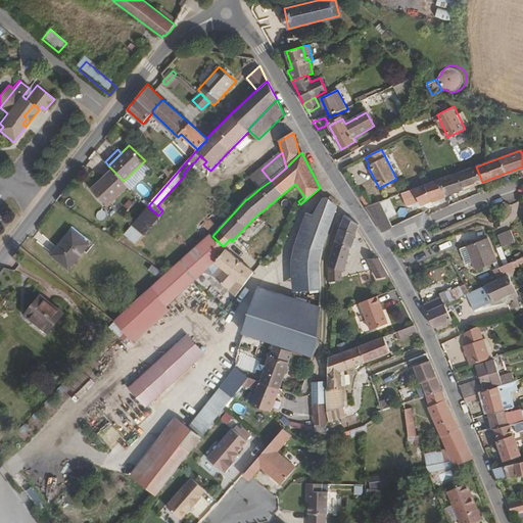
[(482,182),(476,167),(439,179),(445,195),(482,182)]
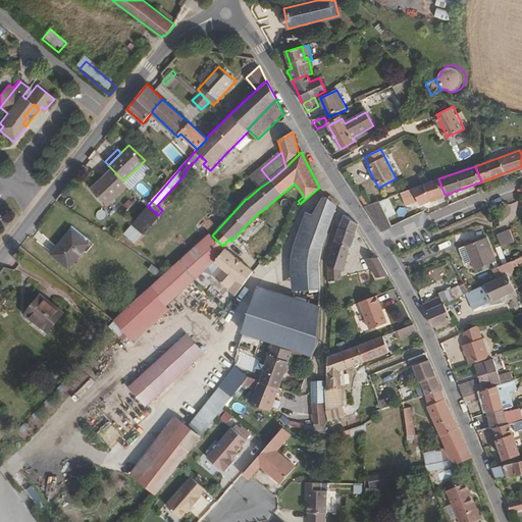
[(107,205),(128,185),(123,180),(112,169),(110,170),(91,189),(107,205)]
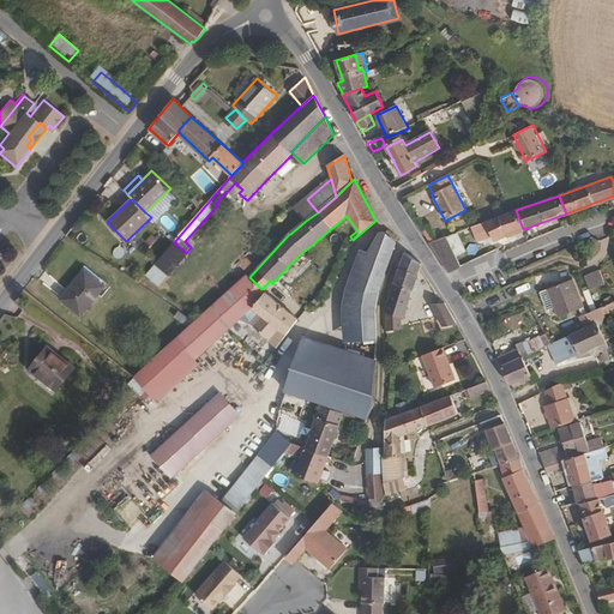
[(318,212),(307,199),(295,209),(306,221),(318,212)]
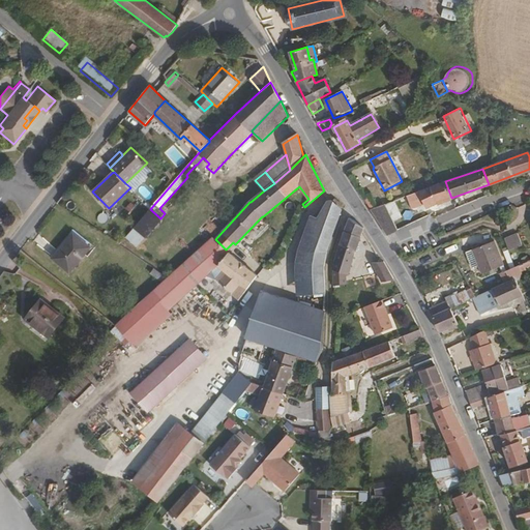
[(451,198),(445,181),(444,181),(420,189),(420,192),(408,196),(411,204),(414,202),(416,207),(424,204),(427,207),(431,205),(434,203),(451,198)]
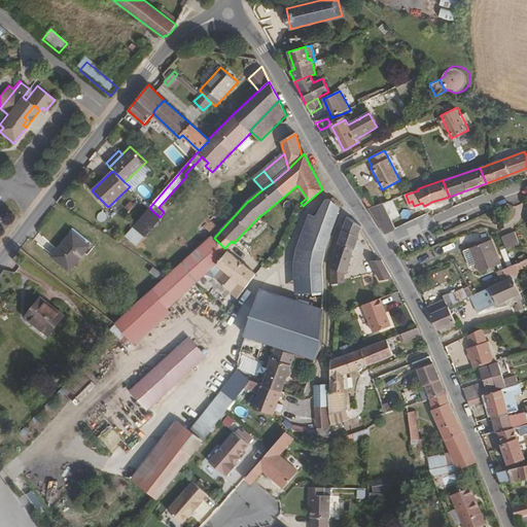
[(374,202),(371,198),(367,192),(362,198),(367,206),(370,205),(374,202)]
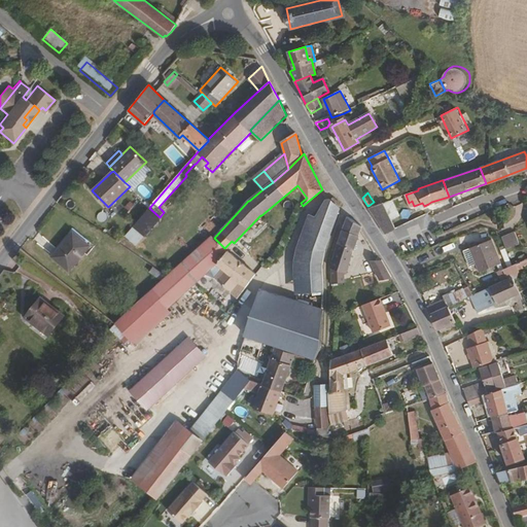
[(78,204),(69,198),(64,206),(72,211),(78,204)]
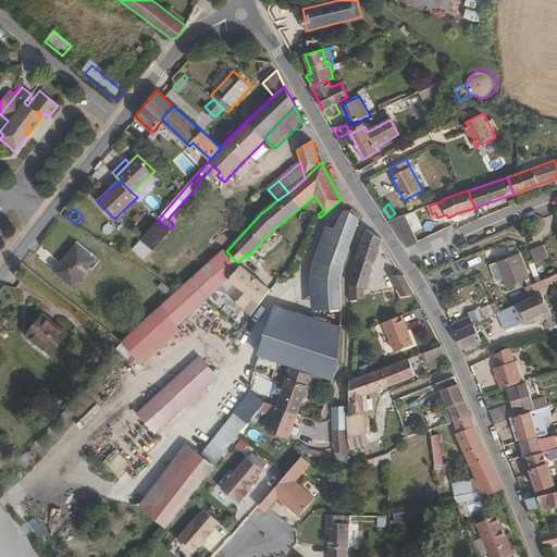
[(344,262),(358,220),(350,212),(349,211),(347,211),(342,220),(337,218),(329,230),(334,232),(322,264),(321,279),(341,280),(343,265),(344,262)]
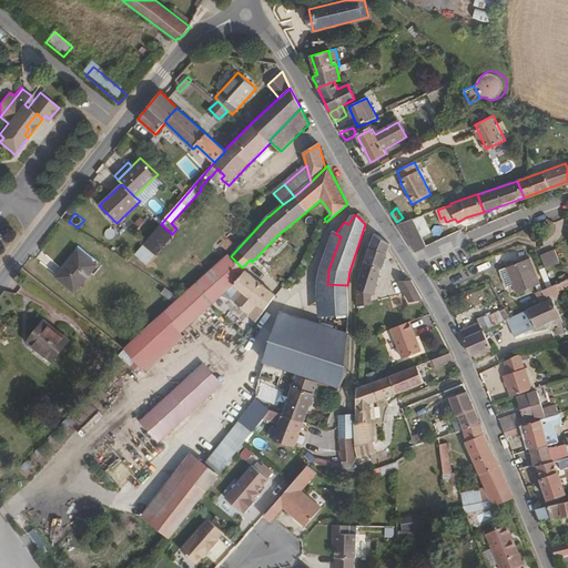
[(426,245),(416,223),(414,219),(397,224),(415,251),(426,245)]
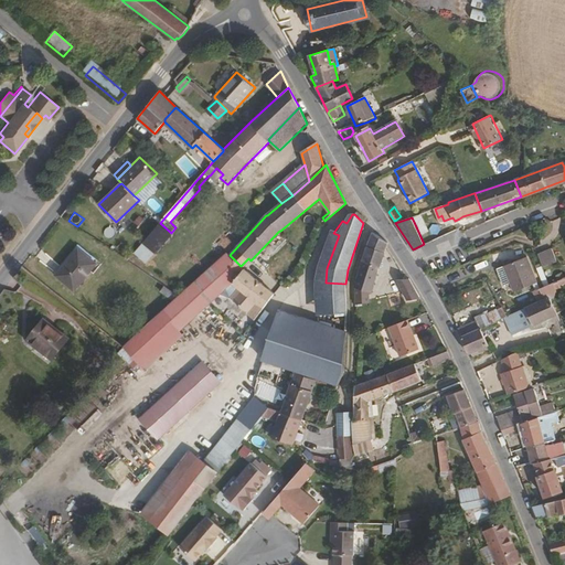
[(153,252),(171,233),(160,223),(142,242),(153,252)]
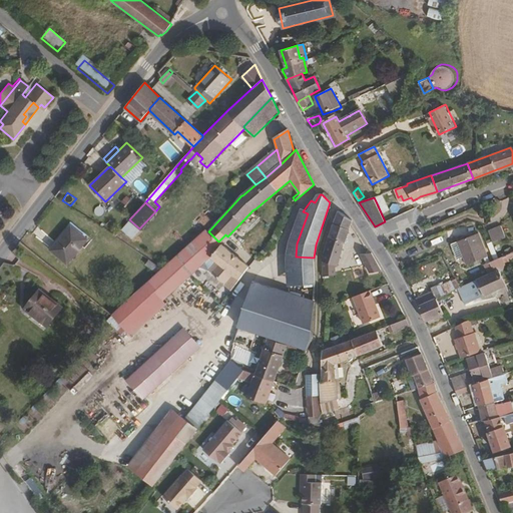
[(296,284),(295,258),(296,257),(297,243),(308,213),(303,211),(300,209),(289,240),(287,254),(288,284),(296,284)]
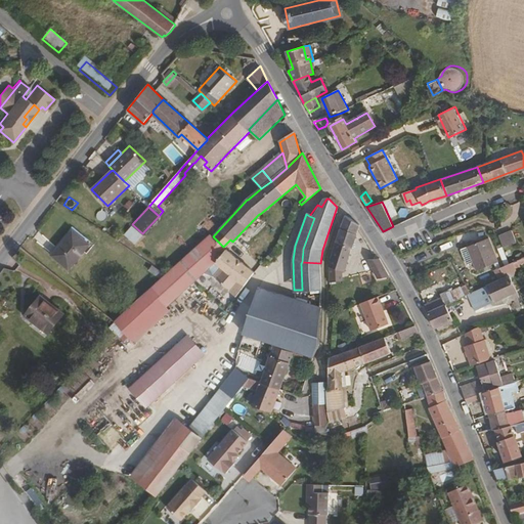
[(353,244),(358,227),(358,224),(350,218),(346,216),(335,242),(328,266),(330,267),(330,281),(342,280),(342,271),(345,272),(353,244)]
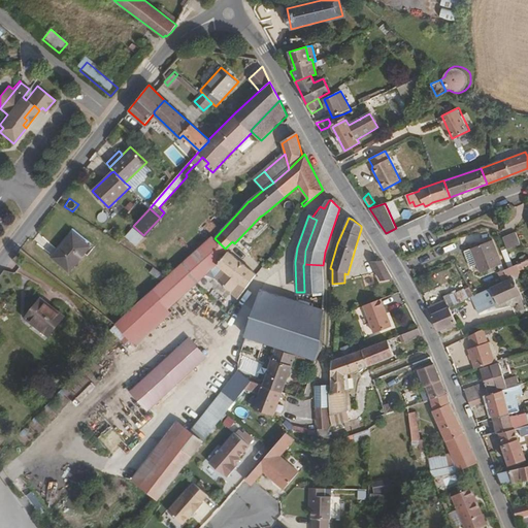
[(68,270),(90,244),(72,231),(52,257),(68,270)]
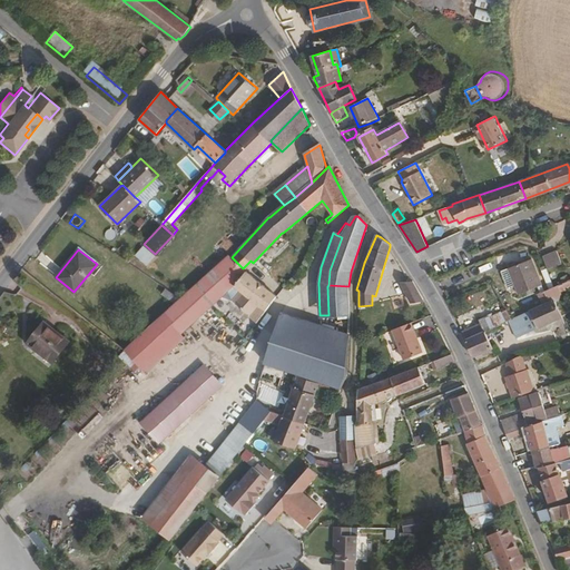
[(561,264),(556,252),(542,257),(548,269),(561,264)]
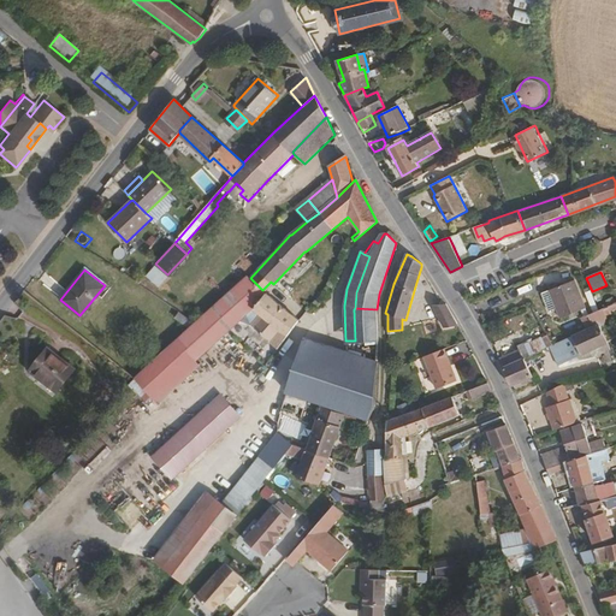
[(153,398),(190,363),(196,359),(253,307),(266,294),(262,290),(250,278),(247,276),(134,377),(153,398)]
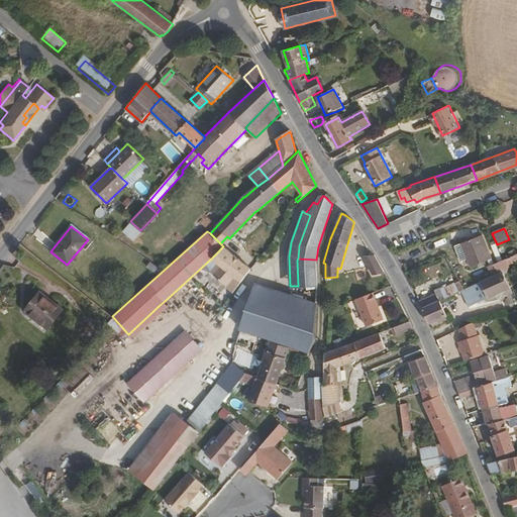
[(491,257),(481,234),(459,244),(467,260),(470,267),(491,257)]
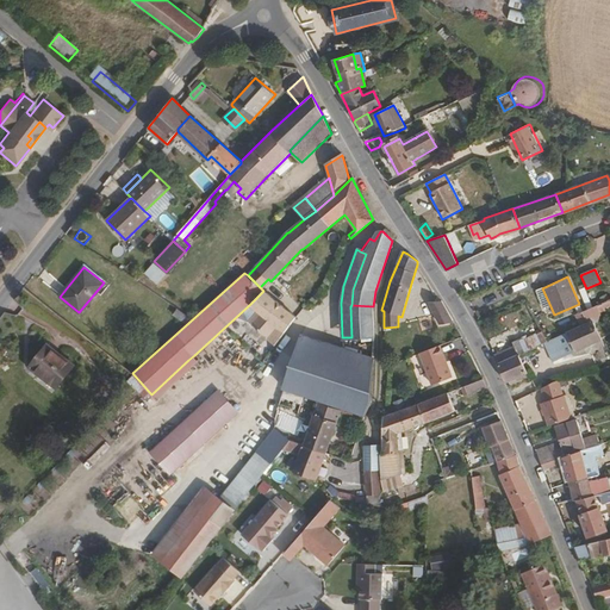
[(551,306),(542,288),(535,292),(543,310),(551,306)]
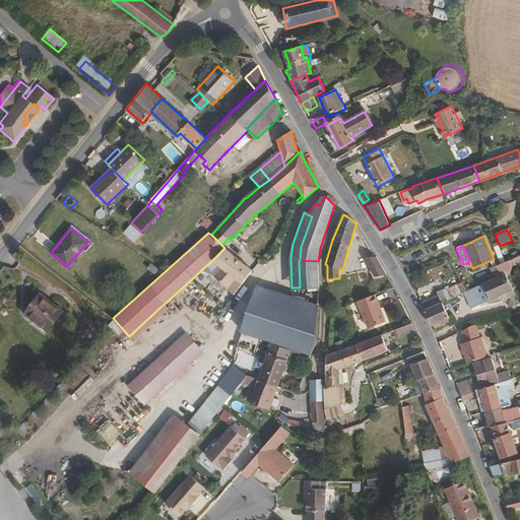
[(252,271),(224,248),(213,259),(222,267),(214,276),(226,286),(225,287),(234,295),(252,271)]
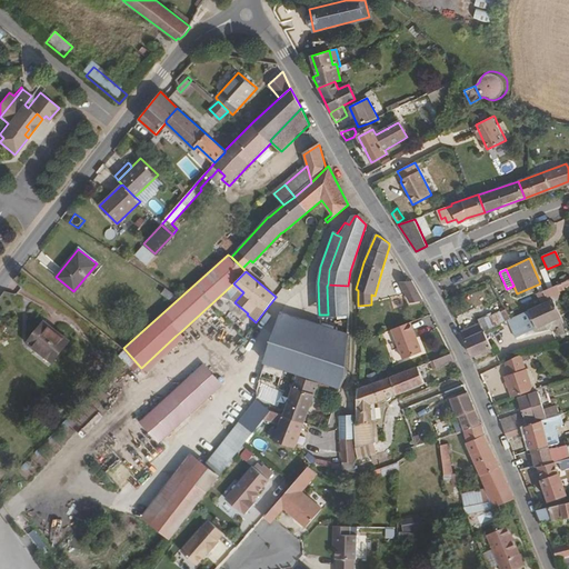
[(422,300),(412,283),(411,280),(399,281),(410,302),(422,300)]
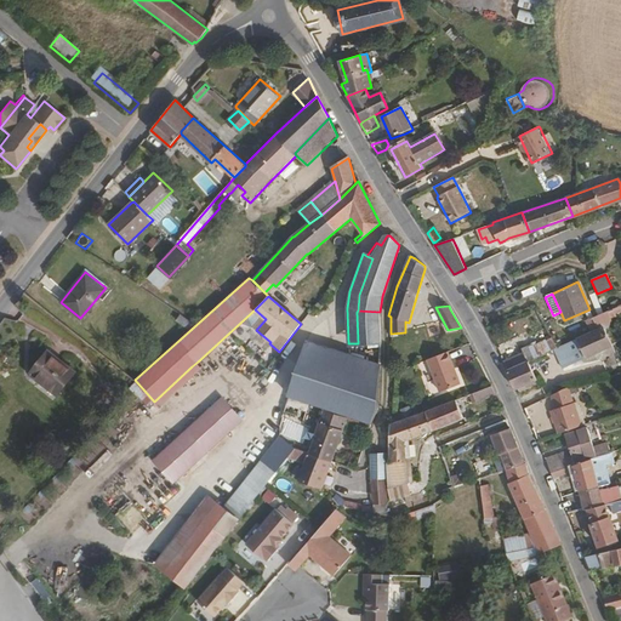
[(616,342),(609,325),(611,324),(609,319),(614,317),(613,313),(620,308),(620,306),(594,318),(599,329),(556,346),(552,348),(560,369),(581,360),(616,342)]
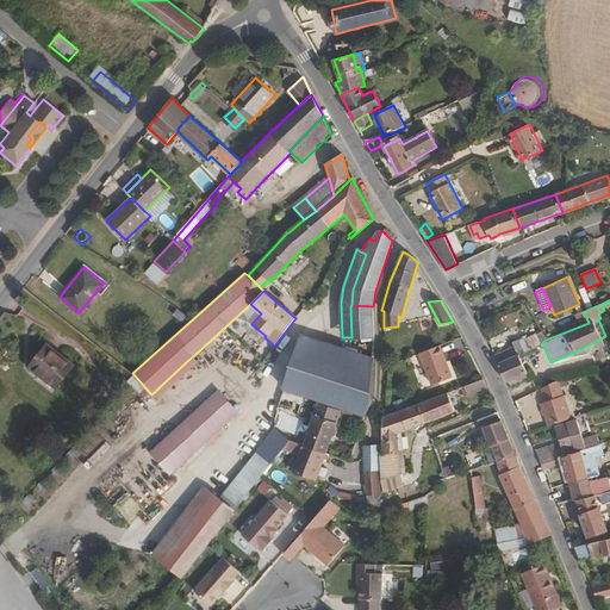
[(374,325),(373,306),(352,305),(350,306),(352,337),(359,337),(372,336),(374,335),(374,325)]
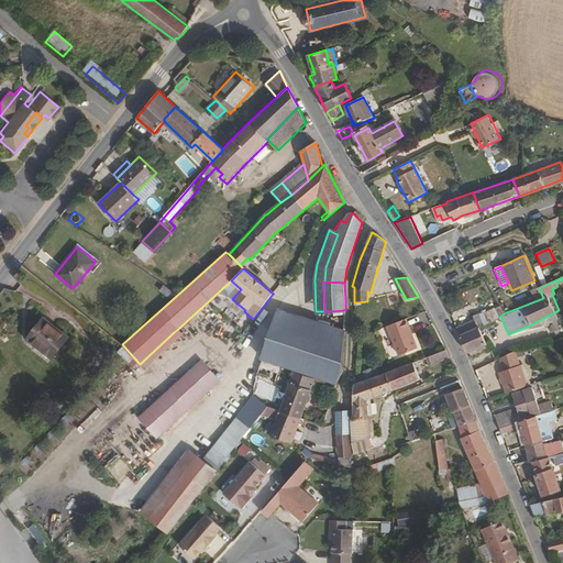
[(504,313),(499,305),(494,307),(499,317),(500,316),(504,313)]
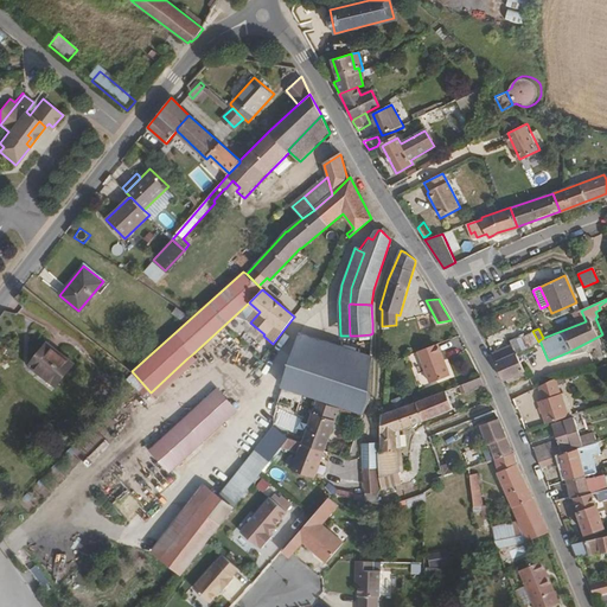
[(369,398),(371,365),(365,364),(365,355),(301,333),(283,385),(283,388),(318,398),(340,407),(362,414),(369,398)]
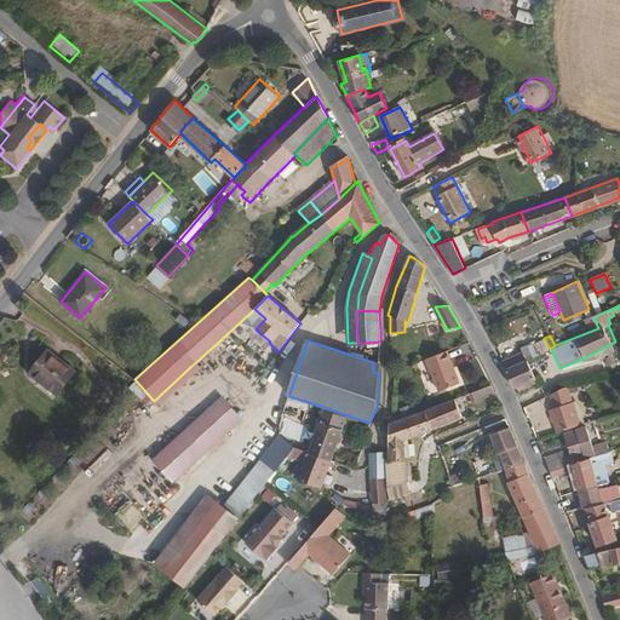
[(379,356),(379,342),(380,340),(378,342),(365,343),(365,356),(366,357),(379,356)]
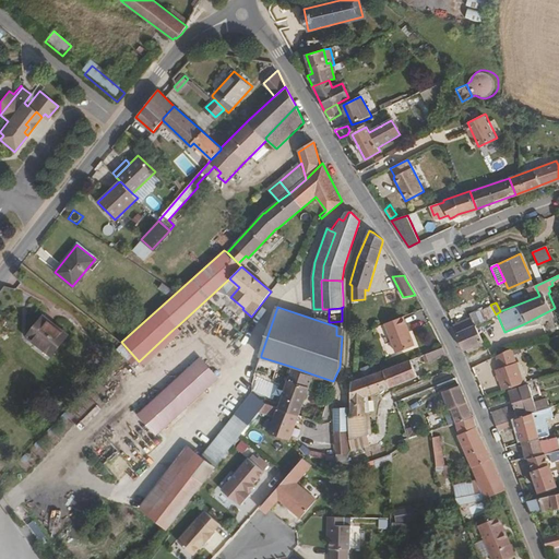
[(483,341),(475,325),(480,322),(474,311),(470,313),(471,317),(453,325),(456,332),(455,333),(460,344),(462,348),(463,349),(483,341)]
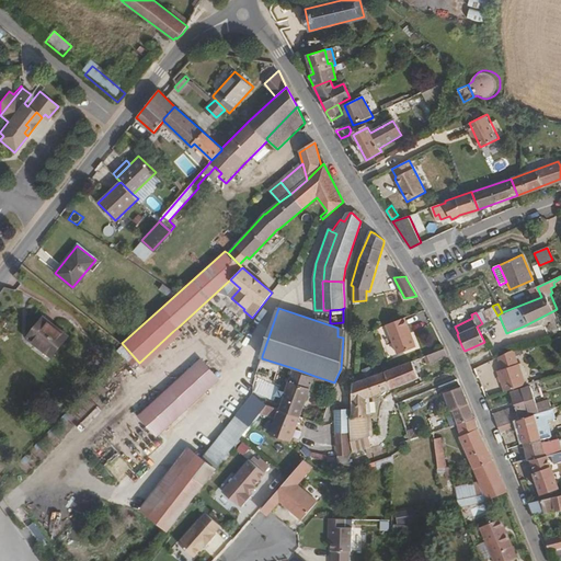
[(68,335),(61,330),(45,317),(27,338),(38,345),(39,344),(54,354),(68,335)]
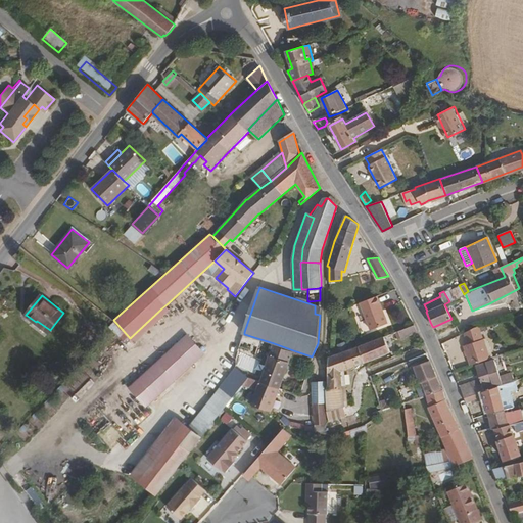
[(388,322),(380,304),(376,295),(360,301),(371,329),(388,322)]
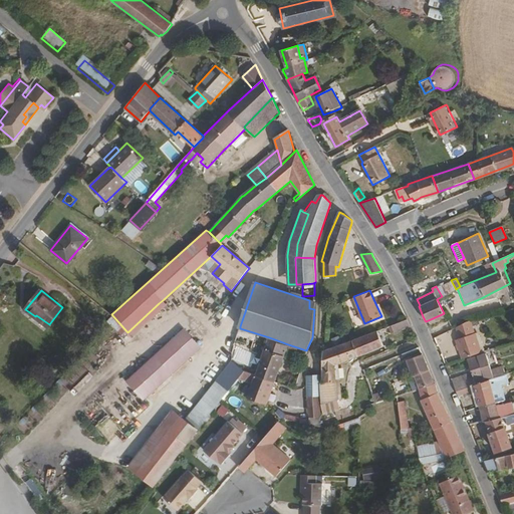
[(389,333),(410,325),(407,319),(386,327),(389,333)]
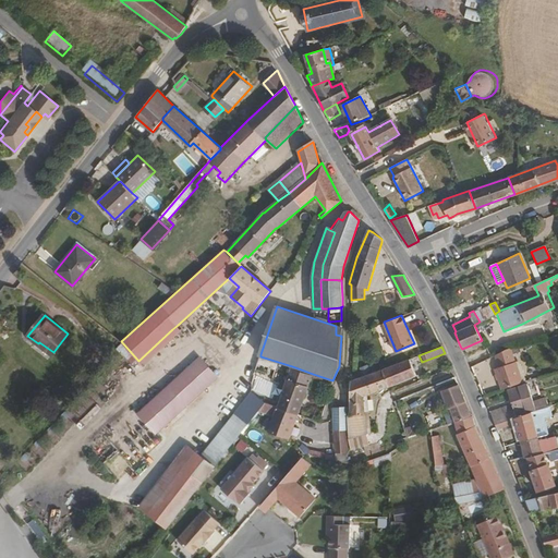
[(495,361),(508,354),(509,353),(508,349),(494,355),(495,361)]
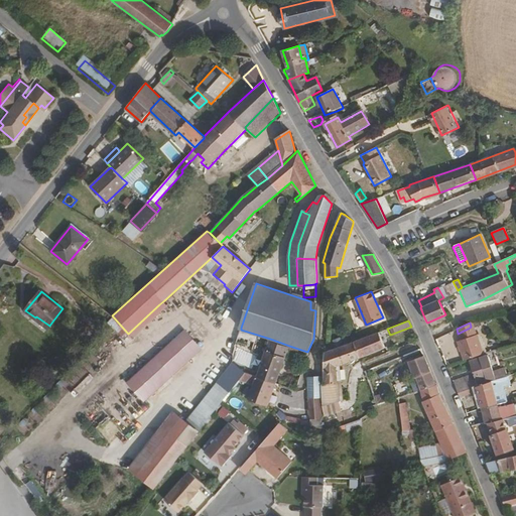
[(484,353),(477,335),(474,335),(471,327),(470,328),(458,334),(460,340),(457,341),(463,360),(484,353)]
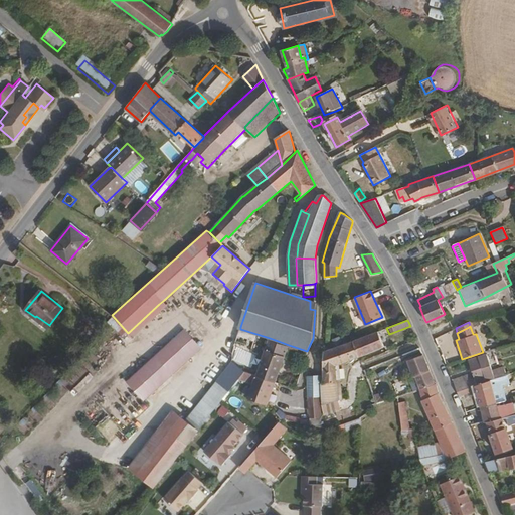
[(264,355),(270,338),(240,329),(233,349),(249,354),(250,351),(264,355)]
